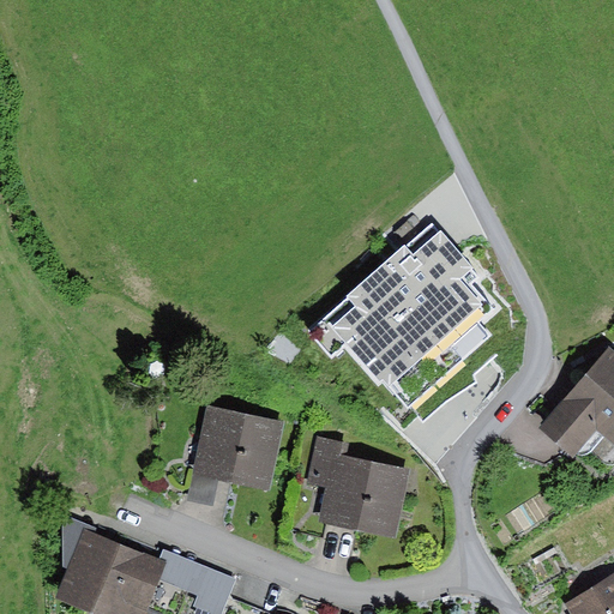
[(409,260),(359,283),(395,357),(489,312),(459,248),(414,270),(409,260)]
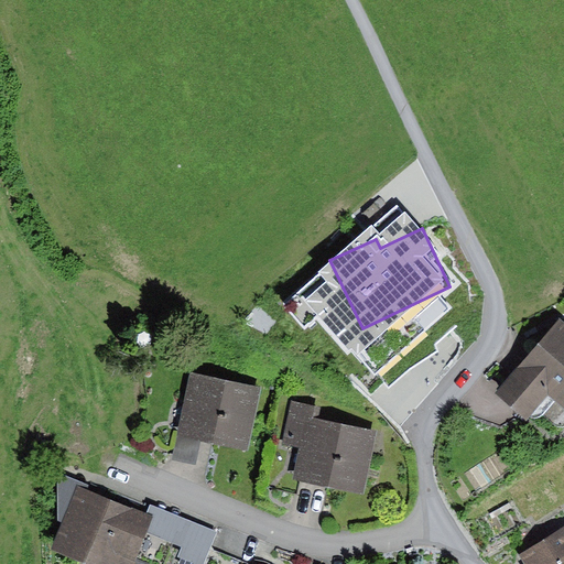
[(563,408),(563,323),(560,320),(496,394),(528,421),(550,396),(563,408)]
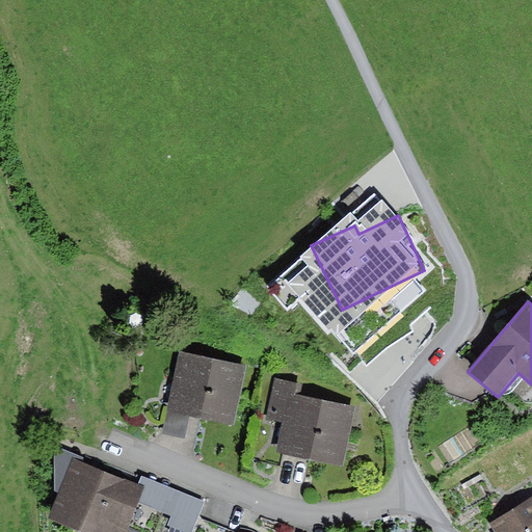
[(246,366),(180,351),(167,409),(191,415),(234,424),(246,366)]
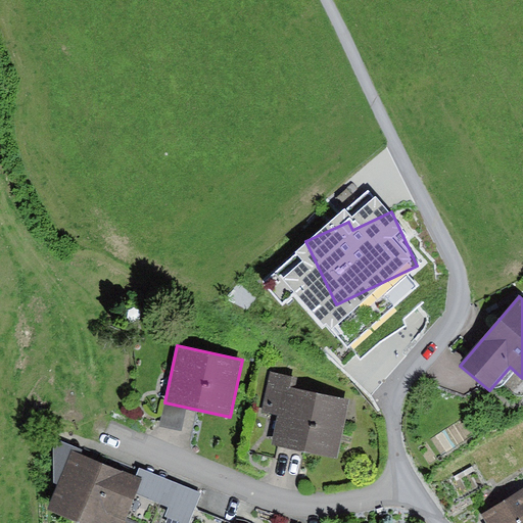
[(336,460),(348,400),(295,390),(297,379),(270,374),(263,412),(278,415),(272,446),(336,460)]
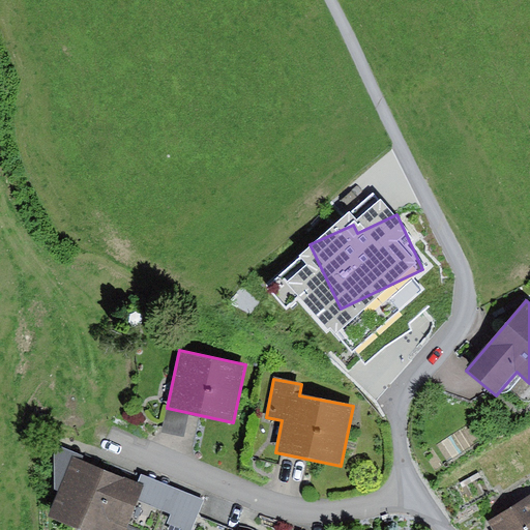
[(190,413),(167,408),(162,433),(185,438),(190,413)]
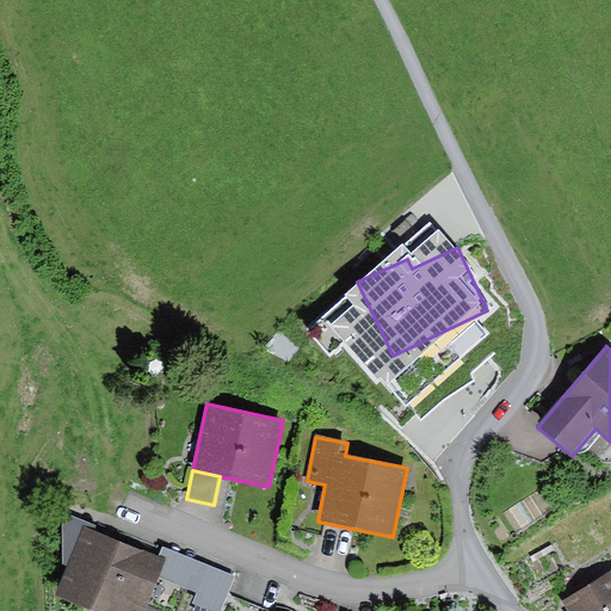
[(85,526),(96,531),(98,526),(68,514),(63,523),(63,565),(68,567),(85,526)]
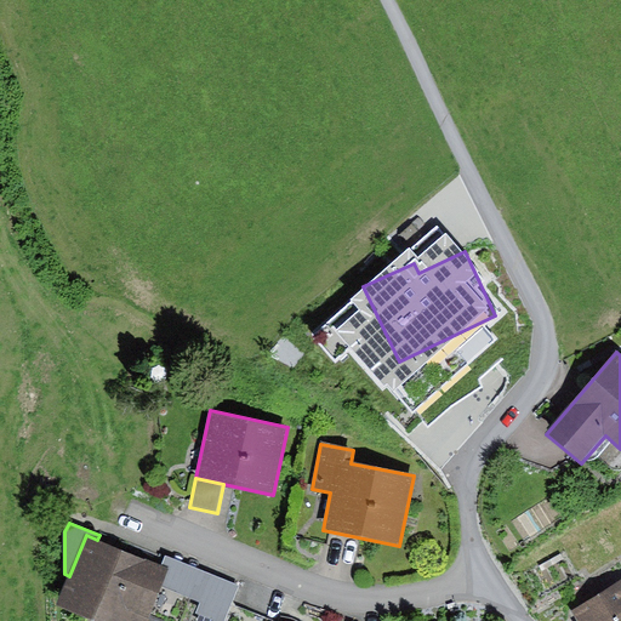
[(97,540),(86,535),(69,576),(57,607),(93,620),(158,620),(149,617),(170,568),(163,565),(97,540)]
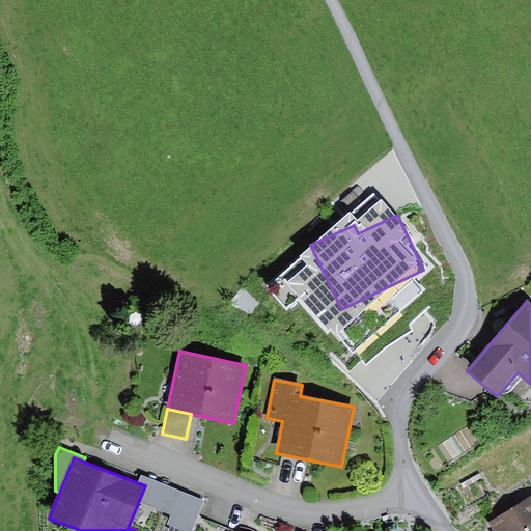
[(142,476),(139,483),(145,485),(138,503),(171,515),(167,526),(180,530),(193,530),(205,500),(142,476)]
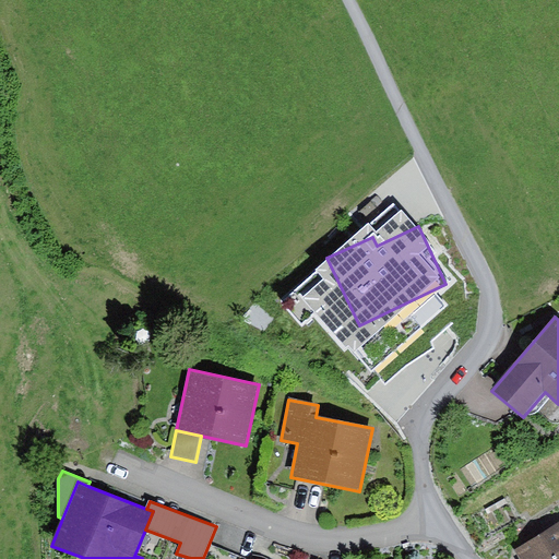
[(558,558),(558,522),(514,550),(519,558),(558,558)]
